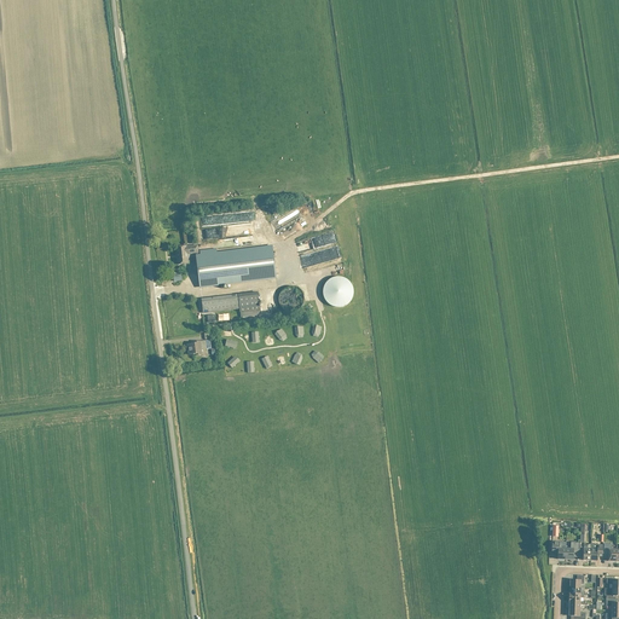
[(200,288),(201,288),(276,278),(272,248),(217,254),(217,250),(200,253),(201,256),(198,256),(197,247),(186,248),(186,247),(175,248),(175,255),(177,255),(178,265),(187,264),(186,255),(196,254),(200,288)]
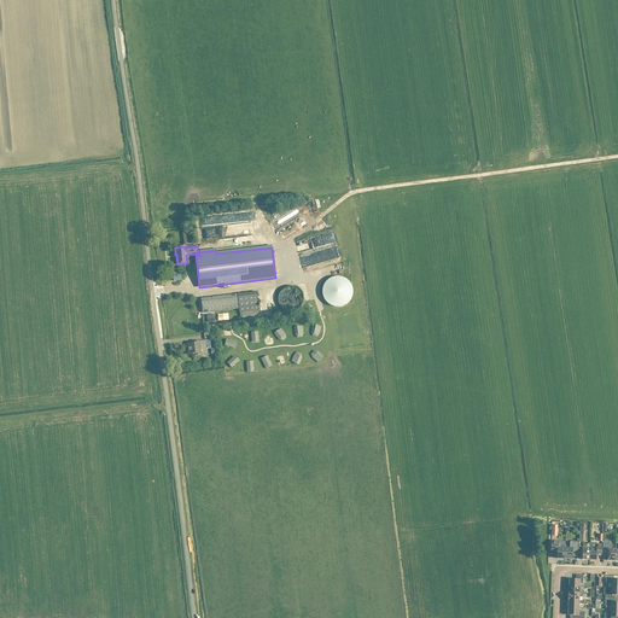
[(297,266),(298,275),(320,273),(319,270),(338,268),(337,263),(308,266),(308,264),(297,266)]
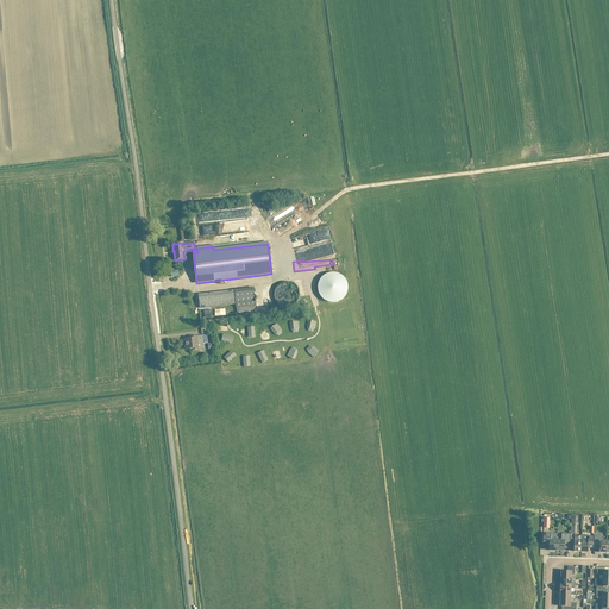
[(347,287),(347,284),(346,283),(346,282),(345,281),(344,278),(343,277),(341,276),(340,275),(339,275),(337,274),(334,274),(333,274),(332,272),(331,274),(327,274),(326,275),(325,275),(324,276),(322,277),(321,277),(320,280),(319,282),(319,283),(318,284),(318,286),(318,287),(318,289),(318,290),(318,292),(319,293),(319,294),(320,296),(321,297),(322,299),(324,300),(325,301),(326,302),(327,302),(328,302),(330,303),(332,303),(333,303),(334,303),(336,302),(338,302),(339,302),(340,301),(341,300),(343,300),(344,297),(345,297),(345,295),(346,294),(347,292),(347,289),(347,287)]
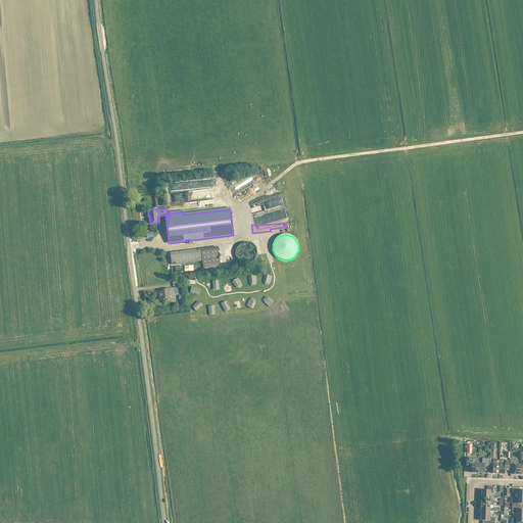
[(238,262),(240,263),(241,264),(243,264),(245,265),(247,265),(248,264),(250,264),(251,263),(253,262),(254,259),(255,258),(256,256),(256,254),(256,253),(256,251),(255,249),(255,248),(254,246),(252,245),(251,244),(249,243),(248,243),(246,242),(244,243),(242,243),(241,244),(239,245),(238,246),(237,247),(236,249),(235,251),(235,252),(235,254),(236,256),(236,258),(237,259),(238,262)]
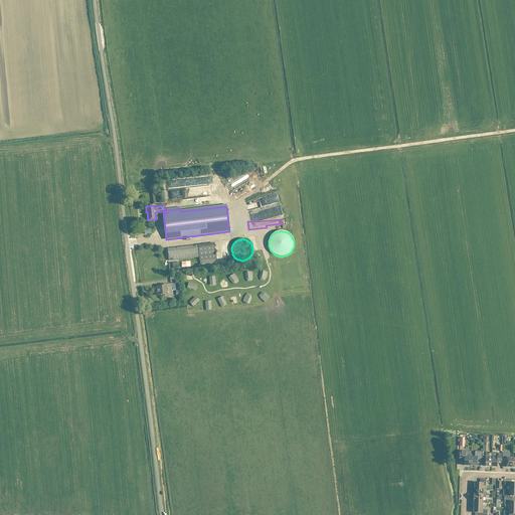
[(200,265),(216,263),(214,243),(167,249),(169,262),(199,258),(200,265)]
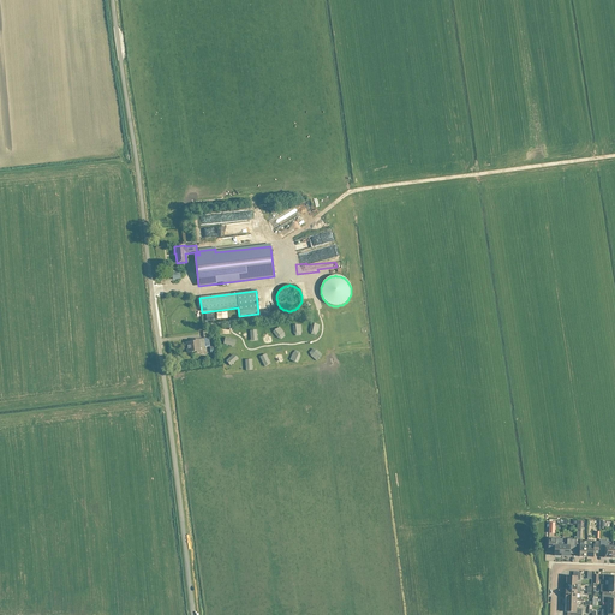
[(193,354),(201,353),(198,340),(191,340),(191,342),(186,342),(187,353),(192,352),(193,354)]
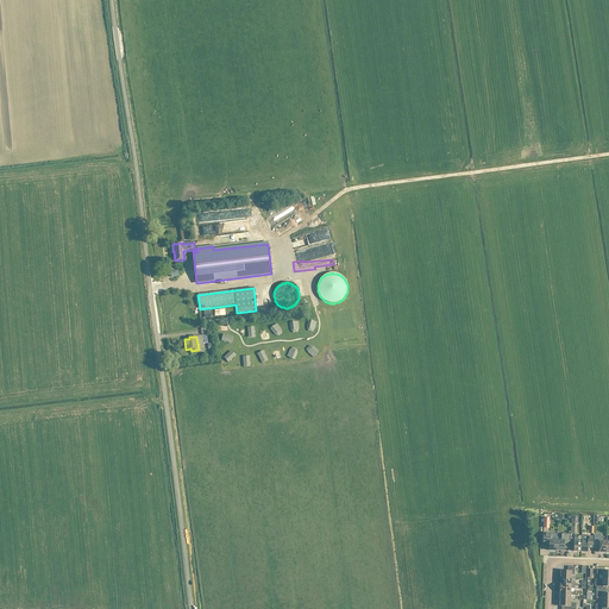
[(542,546),(548,546),(548,551),(556,551),(557,541),(552,540),(552,534),(544,533),(542,546)]
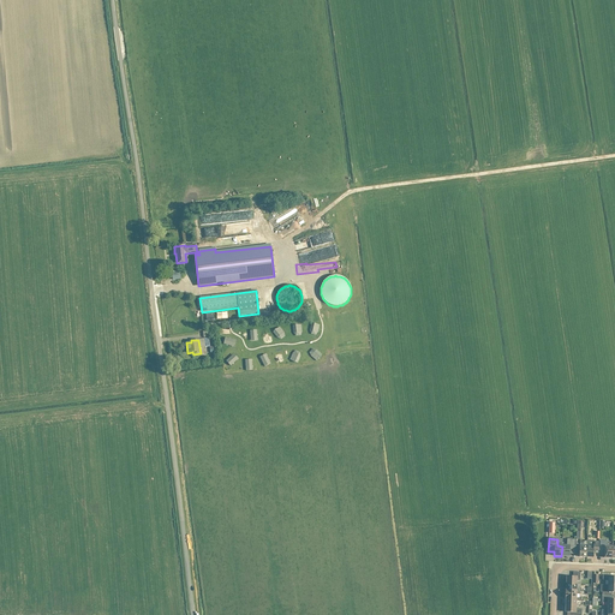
[(562,547),(561,556),(569,557),(569,549),(571,549),(571,547),(574,547),(575,539),(567,539),(567,547),(562,547)]
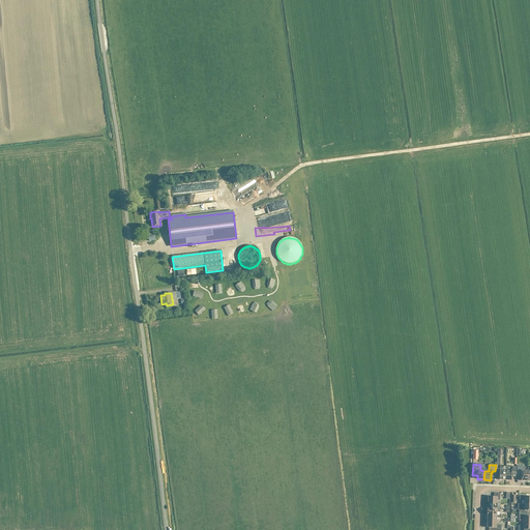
[(505,470),(505,480),(511,480),(511,476),(516,476),(516,468),(511,468),(511,467),(506,467),(505,470)]
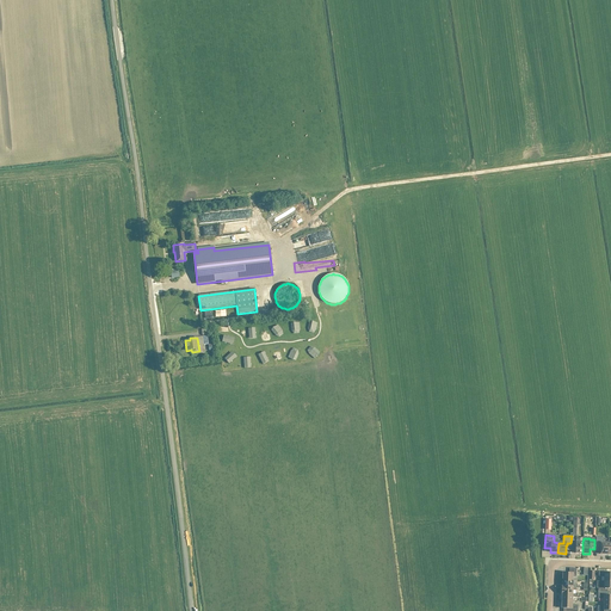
[(604,538),(596,538),(596,549),(600,549),(600,555),(608,555),(608,544),(604,543),(604,538)]
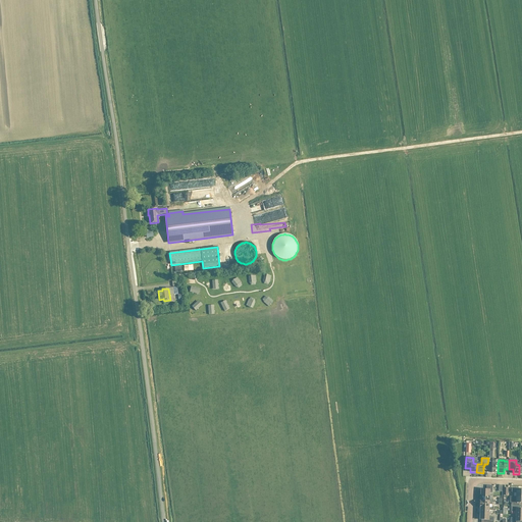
[(480,496),(489,497),(489,493),(492,493),(492,486),(486,486),(486,490),(480,490),(480,496)]
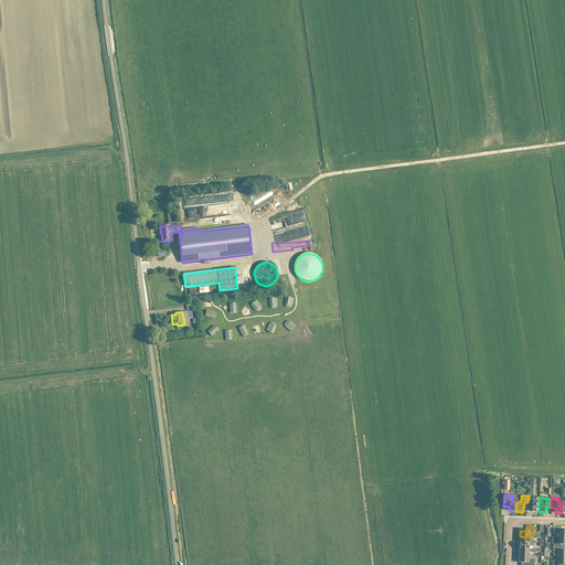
[(558,537),(564,537),(564,531),(562,531),(562,530),(553,529),(553,533),(558,533),(558,537)]
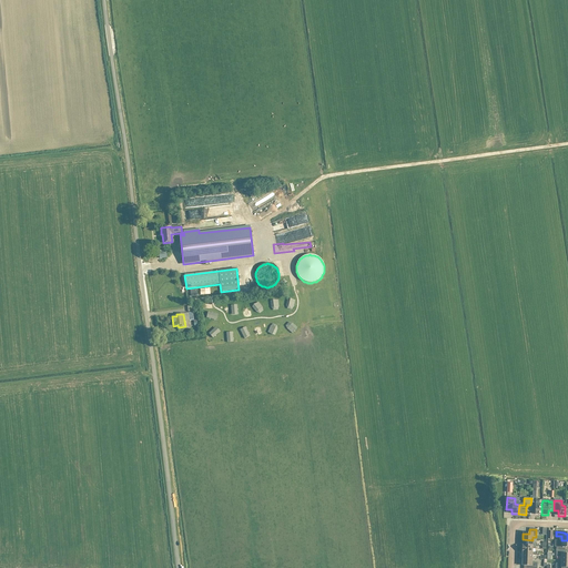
[(567,540),(561,540),(555,540),(555,547),(556,547),(556,550),(564,551),(564,548),(567,547),(567,540)]
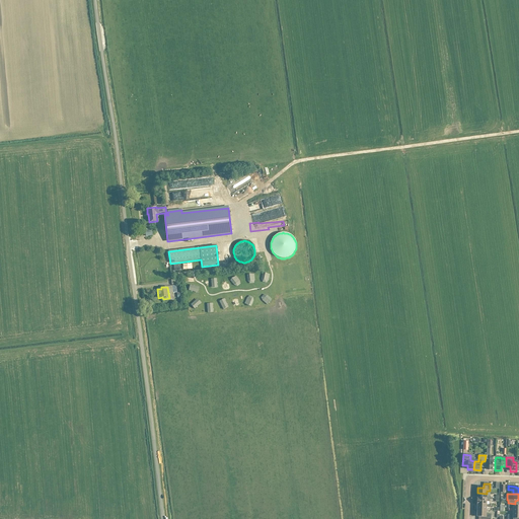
[(518,512),(518,506),(515,507),(515,504),(508,503),(508,509),(513,510),(513,512),(518,512)]
